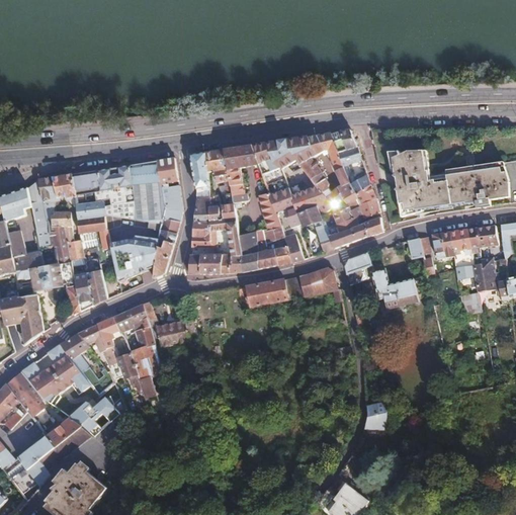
[(342,164),(337,150),(354,146),(348,130),(332,133),(308,136),(315,155),(324,151),(334,171),(343,167),(342,164)]
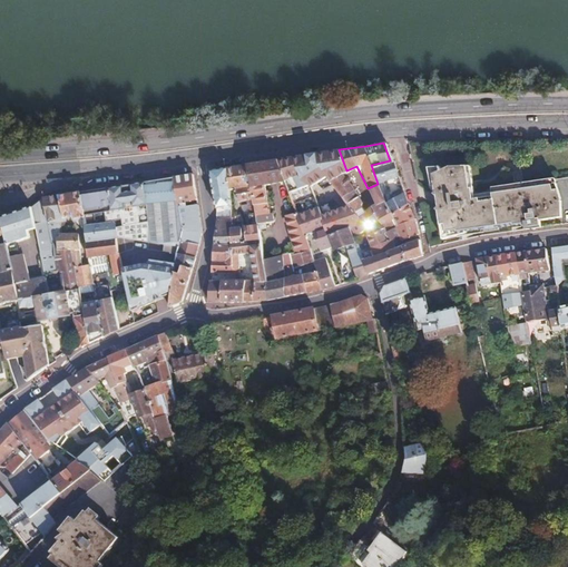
[(346,170),(339,149),(276,158),(303,234),(323,227),(325,235),(349,227),(350,226),(353,234),(365,230),(346,205),(320,213),(307,184),(323,175),(340,197),(352,189),(341,173),(346,170)]
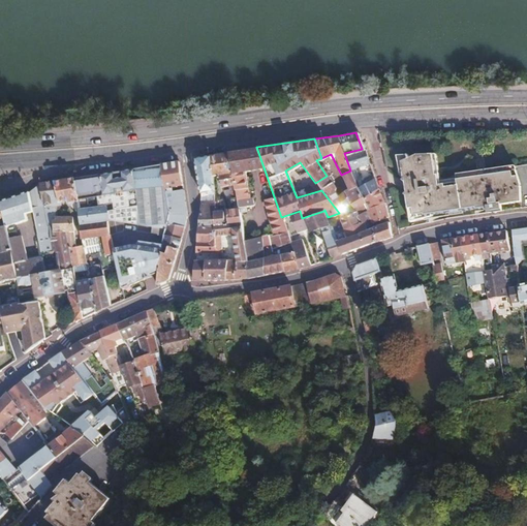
[(228,152),(233,178),(236,198),(238,211),(240,224),(242,240),(261,237),(273,235),(286,233),(285,227),(281,217),(256,147),(228,152)]
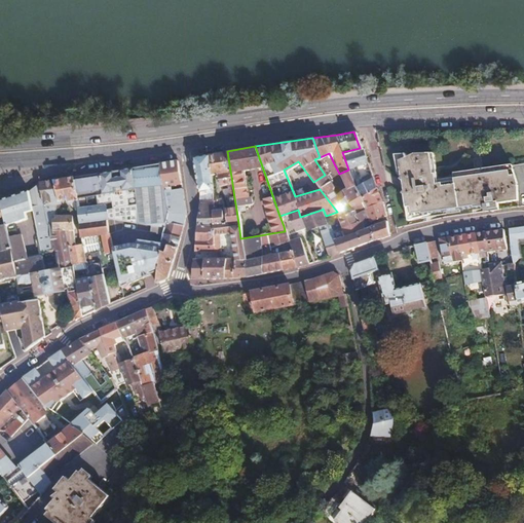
[(365,161),(360,148),(342,152),(347,166),(365,161)]
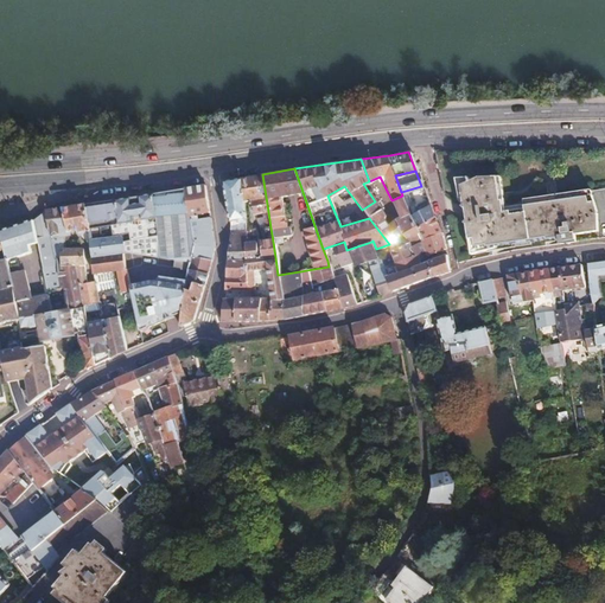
[(267,204),(262,174),(254,175),(247,177),(249,198),(249,200),(252,212),(254,212),(260,211),(263,228),(271,228),(267,204)]
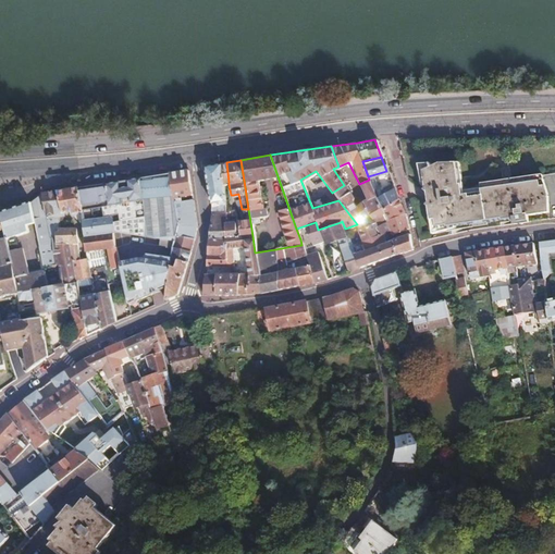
[(547,212),(547,198),(542,179),(479,187),(479,192),(463,194),(457,161),(436,164),(421,171),(430,235),(452,229),(452,226),(469,223),(469,225),(485,223),(485,221),(510,218),(512,223),(527,221),(526,216),(547,212)]
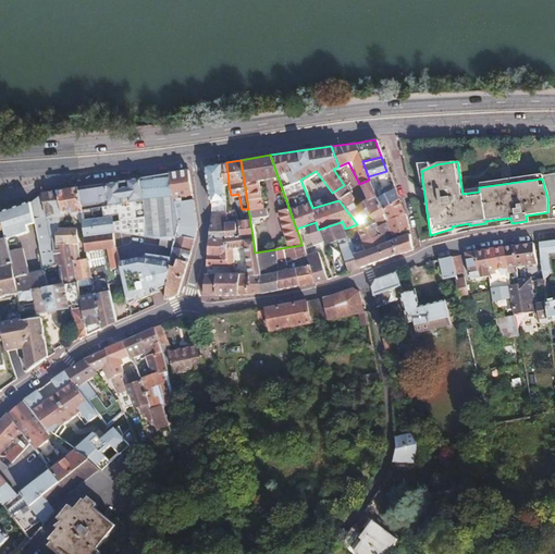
[(222,185),(221,177),(221,163),(218,164),(213,164),(205,167),(209,204),(223,201),(222,185)]
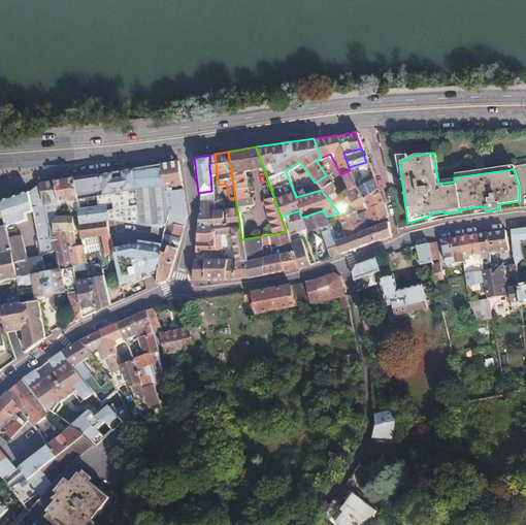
[(182,194),(177,161),(168,163),(159,164),(162,188),(166,217),(164,228),(163,235),(162,238),(161,243),(161,245),(174,248),(185,216),(182,194)]
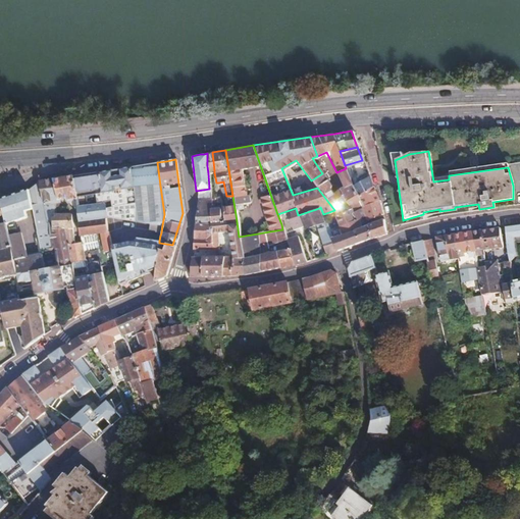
[(164,214),(160,186),(157,162),(115,169),(71,175),(74,200),(76,211),(79,222),(108,218),(107,216),(148,223),(162,225),(164,214)]
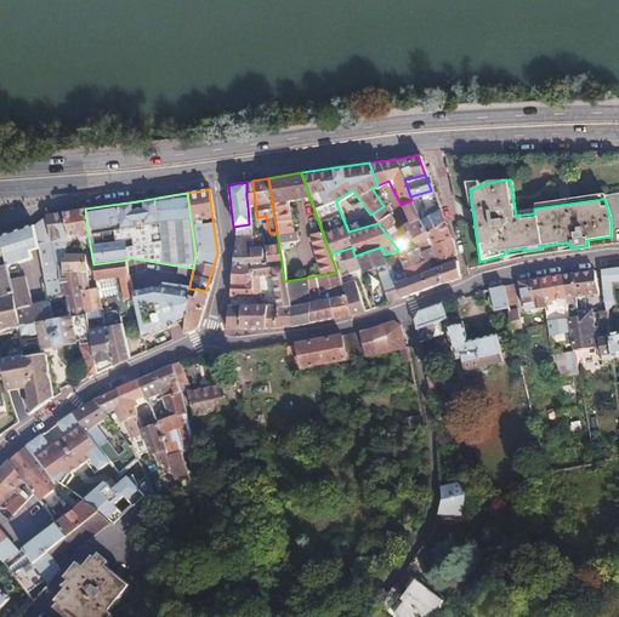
[(414,243),(404,223),(396,228),(393,226),(392,223),(393,220),(384,206),(370,215),(378,223),(398,250),(402,247),(414,243)]
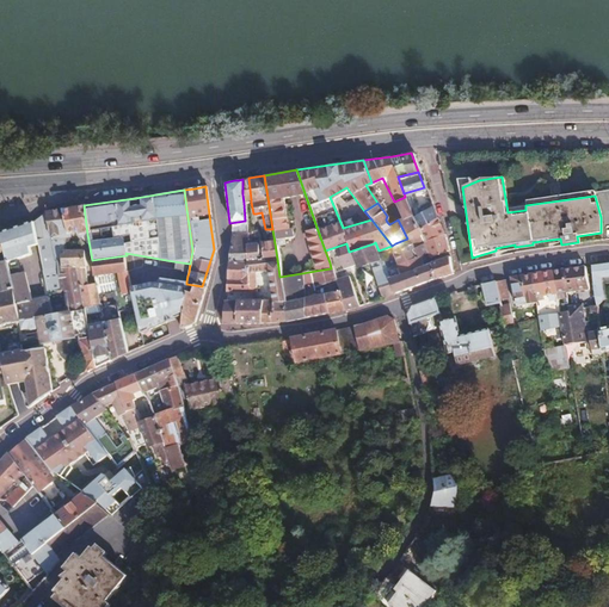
[(87,234),(84,205),(71,208),(69,208),(75,233),(90,247),(87,234)]
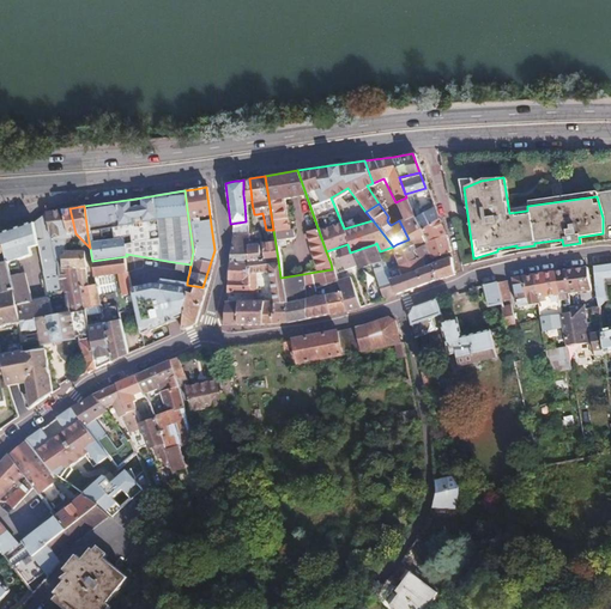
[(435,219),(429,206),(412,212),(417,226),(435,219)]
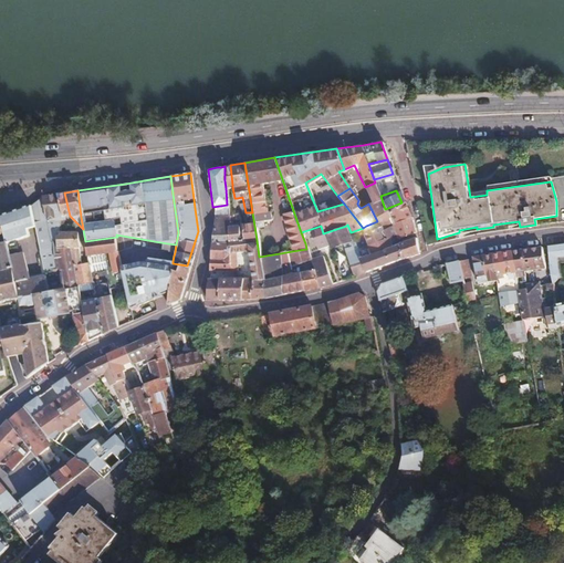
[(70,216),(64,193),(56,194),(62,216),(69,215),(70,216)]
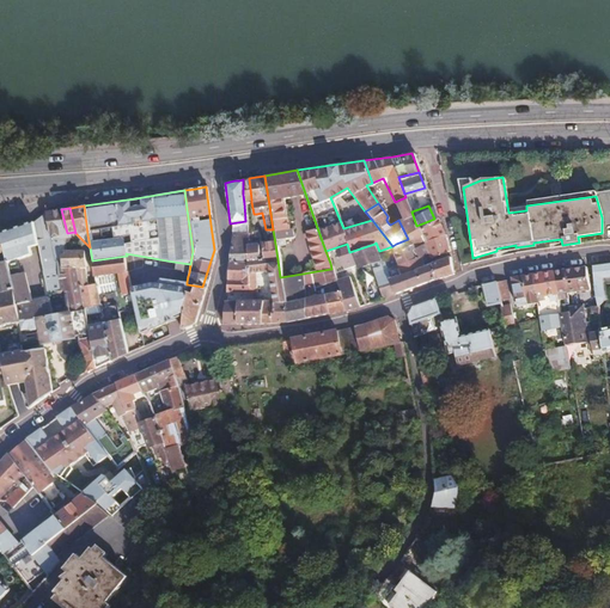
[(67,233),(61,209),(50,212),(42,213),(37,216),(31,221),(36,245),(42,270),(54,268),(62,266),(61,256),(63,255),(63,253),(59,238),(68,237),(67,233)]
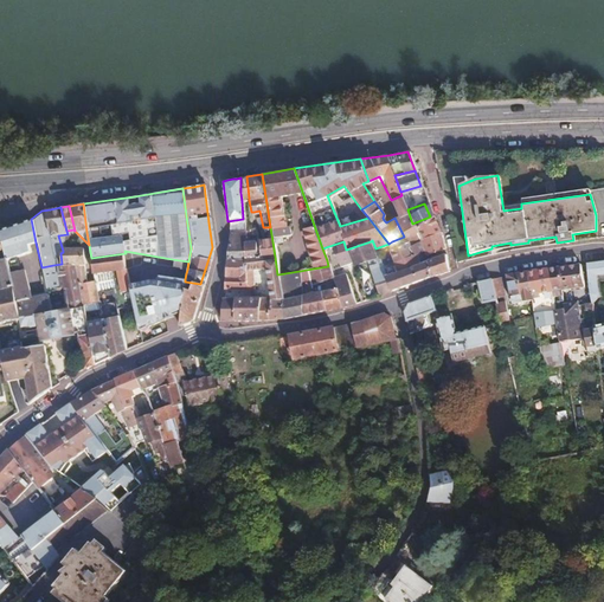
[(439,233),(432,215),(430,217),(412,224),(419,239),(439,233)]
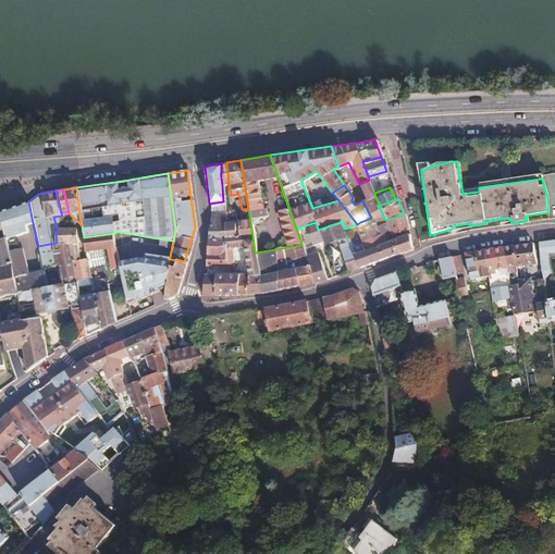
[(47,286),(44,270),(23,273),(19,248),(13,248),(11,236),(25,232),(24,224),(33,223),(28,201),(11,207),(0,211),(0,222),(8,255),(10,265),(10,266),(16,292),(47,286)]
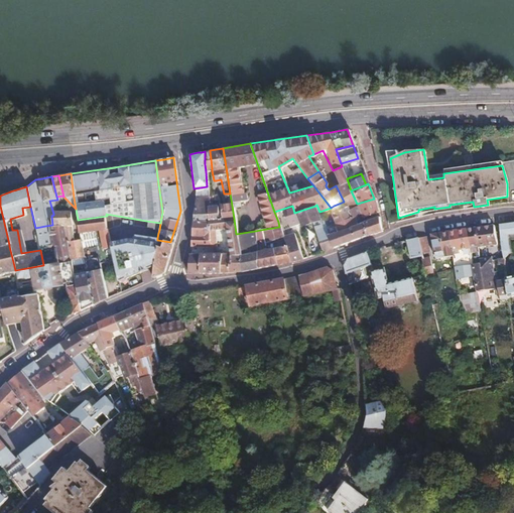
[(207,195),(207,191),(207,190),(194,193),(194,195),(194,199),(207,198),(207,195)]
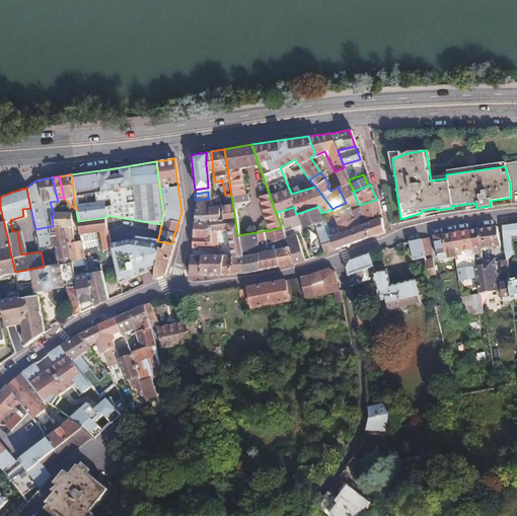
[(220,208),(218,195),(208,196),(208,199),(209,206),(207,206),(208,220),(222,220),(220,208)]
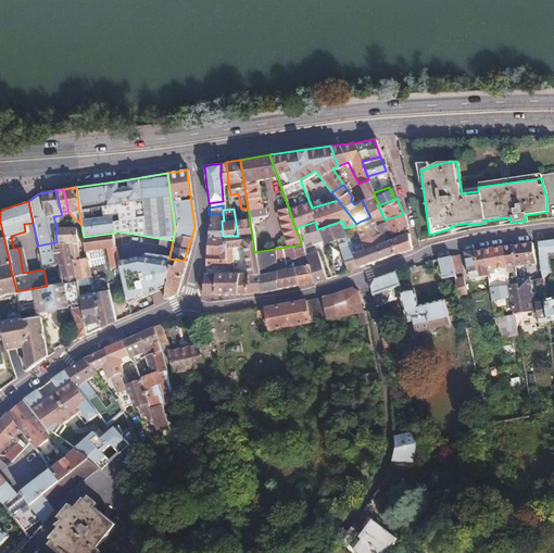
[(224,221),(223,213),(209,214),(208,229),(206,238),(223,237),(223,236),(222,221),(224,221)]
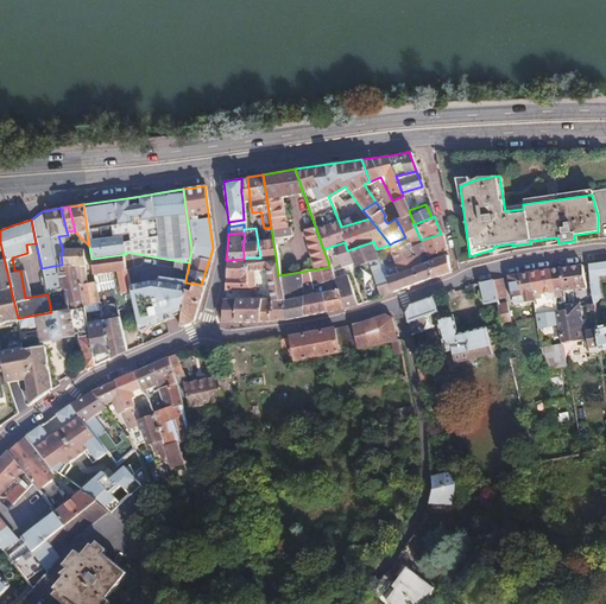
[(444,248),(441,234),(421,240),(421,241),(423,249),(424,253),(444,248)]
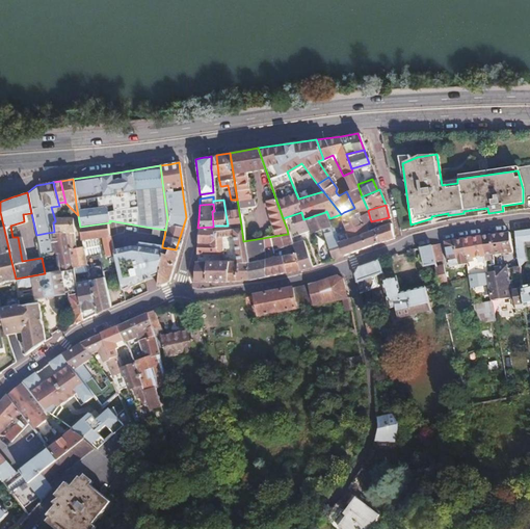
[(364,221),(370,218),(368,211),(359,214),(354,208),(344,212),(345,215),(339,217),(343,229),(356,223),(364,221)]
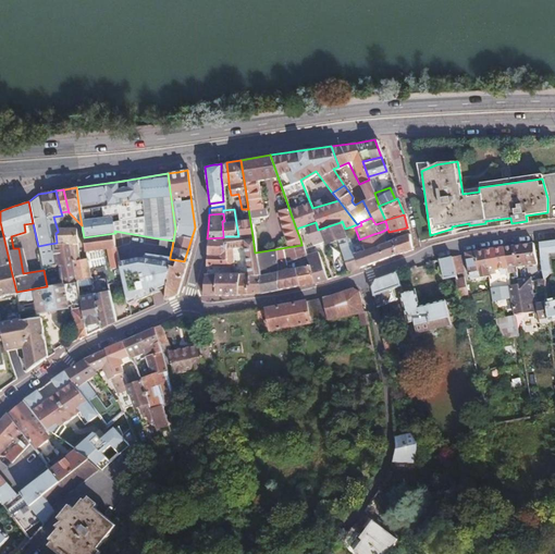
[(0,267),(10,265),(8,255),(0,222),(0,267)]
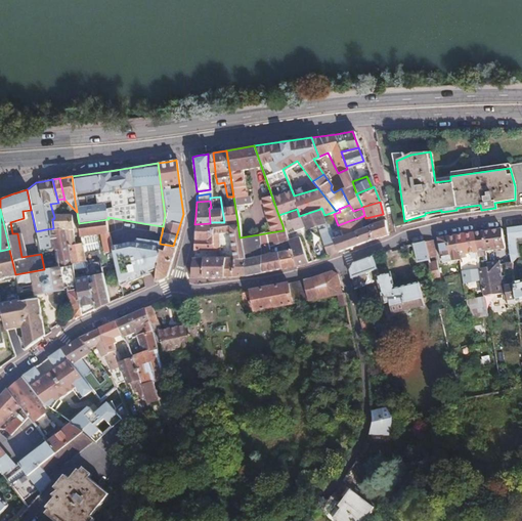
[(237,222),(235,209),(222,210),(224,222),(237,222)]
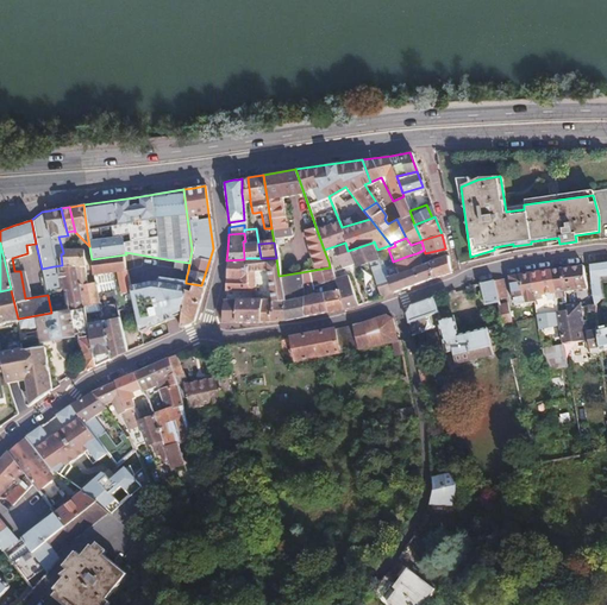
[(348,251),(345,243),(324,250),(329,262),(330,268),(339,264),(340,265),(352,262),(348,251)]
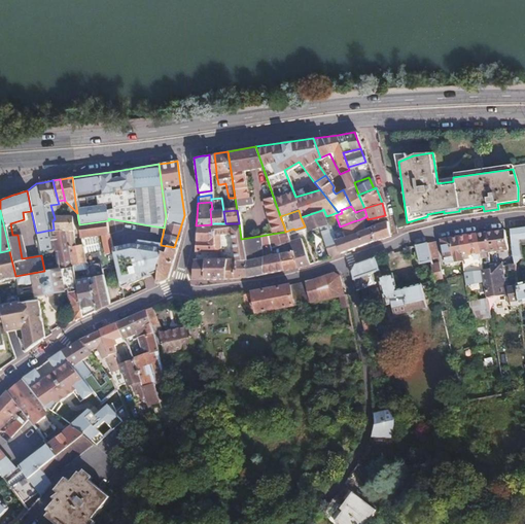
[(327,222),(322,210),(301,217),(305,226),(306,230),(327,222)]
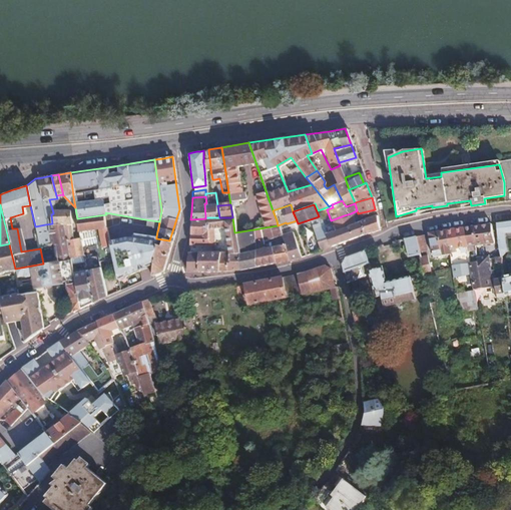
[(72,238),(68,209),(53,212),(53,213),(51,214),(52,223),(58,222),(60,234),(66,233),(67,238),(72,238)]
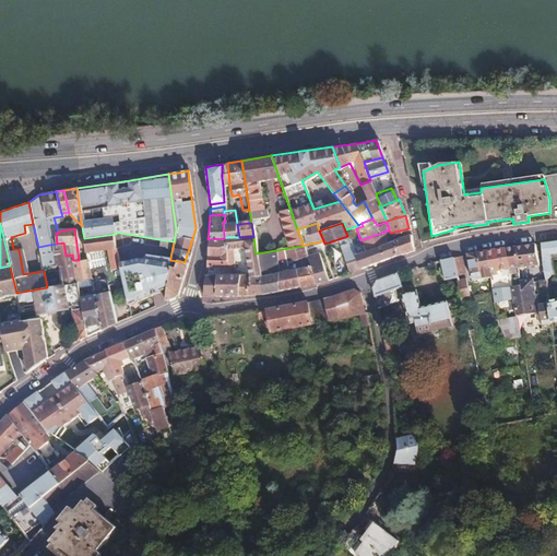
[(394,255),(391,239),(386,241),(382,233),(375,235),(360,240),(352,244),(353,246),(354,251),(354,253),(358,268),(394,255)]
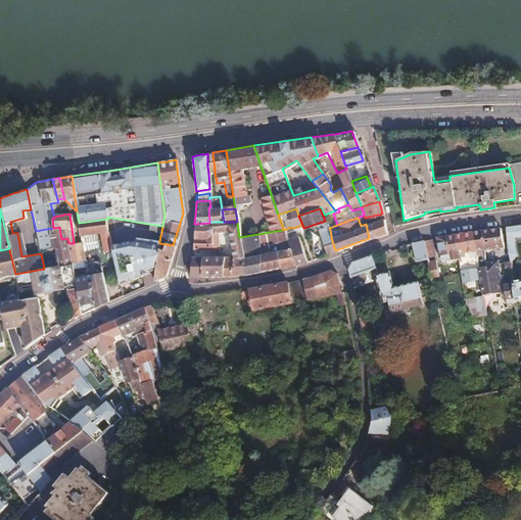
[(112,243),(108,219),(79,223),(79,226),(94,224),(100,262),(100,263),(114,261),(113,255),(112,243)]
